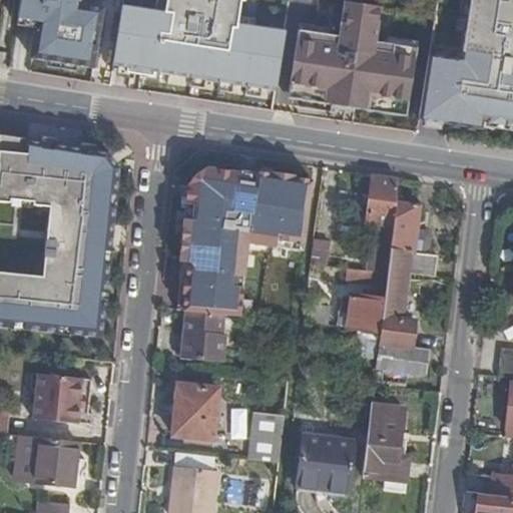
[(19,0),(17,20),(41,23),(36,60),(94,68),(102,8),(79,5),(80,0),(19,0)]
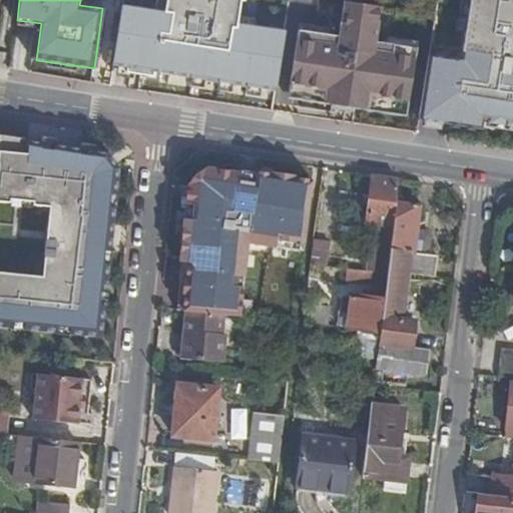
[(236,25),(239,1),(243,2),(243,0),(165,0),(164,12),(121,6),(112,66),(276,91),(285,32),(236,25)]
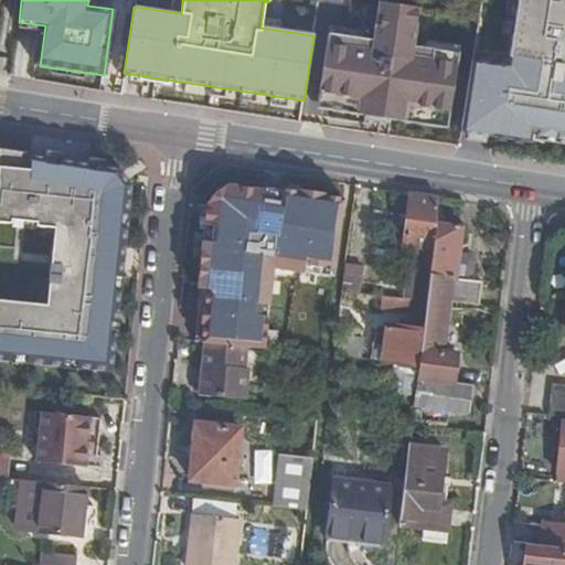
[(564,0),(518,0),(510,56),(512,57),(511,67),(472,61),(462,119),(498,125),(497,136),(533,141),(535,131),(564,136),(564,0)]
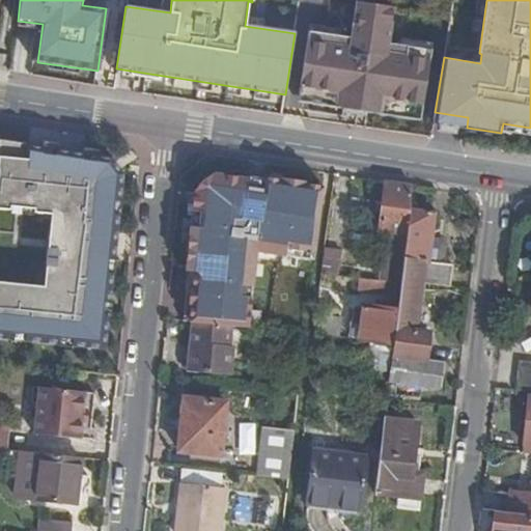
[(393,7),(358,2),(353,38),(309,31),(307,40),(300,86),(298,102),(335,108),(385,115),(420,120),(422,108),(430,59),(431,50),(388,44),(393,7)]
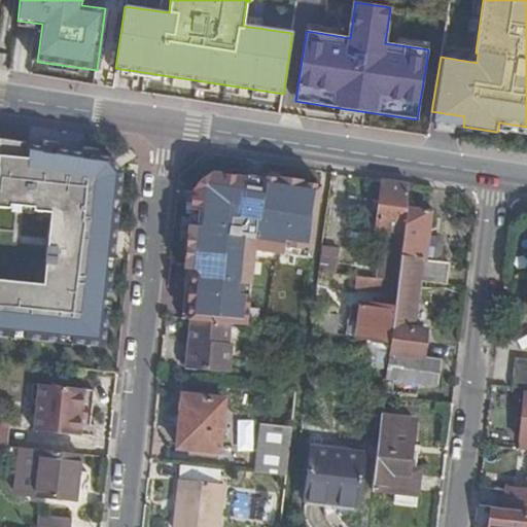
[(111,156),(0,139),(0,205),(50,210),(43,282),(0,278),(0,335),(12,337),(13,330),(26,331),(26,338),(58,341),(59,336),(71,337),(71,342),(104,345),(107,313),(102,312),(103,300),(109,300),(111,270),(106,270),(108,256),(113,257),(117,211),(113,211),(114,199),(120,199),(124,172),(111,156)]
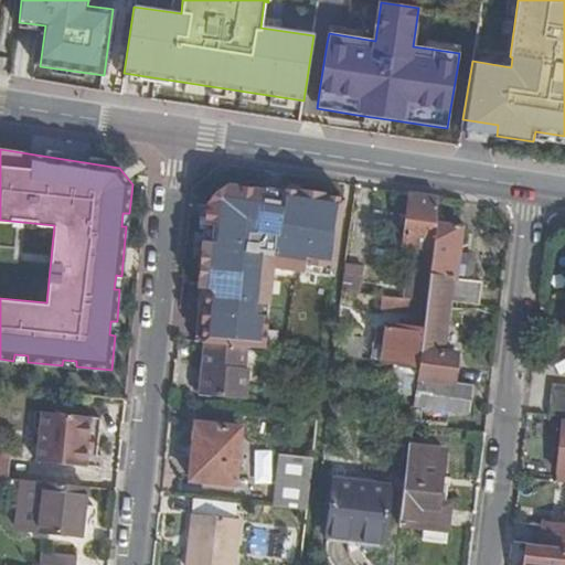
[(439,198),(411,193),(404,246),(420,247),(418,266),(417,270),(408,269),(404,298),(426,300),(436,223),(439,198)]
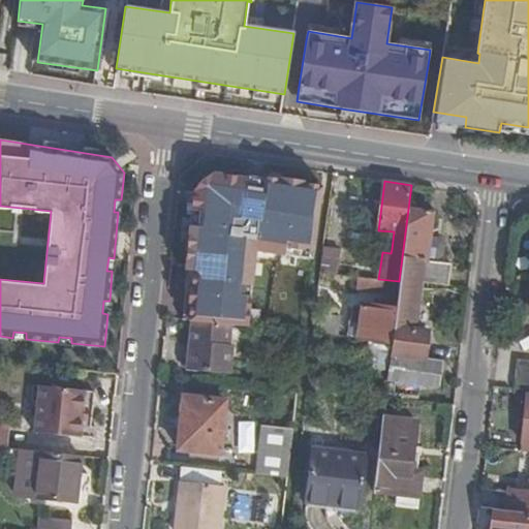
[(433,212),(408,209),(399,281),(398,291),(397,301),(392,343),(387,374),(386,380),(439,389),(443,361),(425,358),(428,331),(414,329),(421,282),(448,285),(450,263),(427,260),(427,257),(430,238),(433,212)]
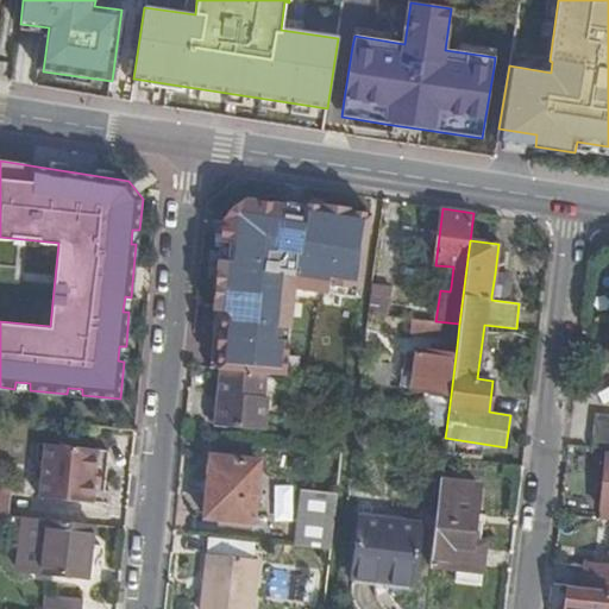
[(453,267),(435,265),(432,284),(451,287),(453,267)]
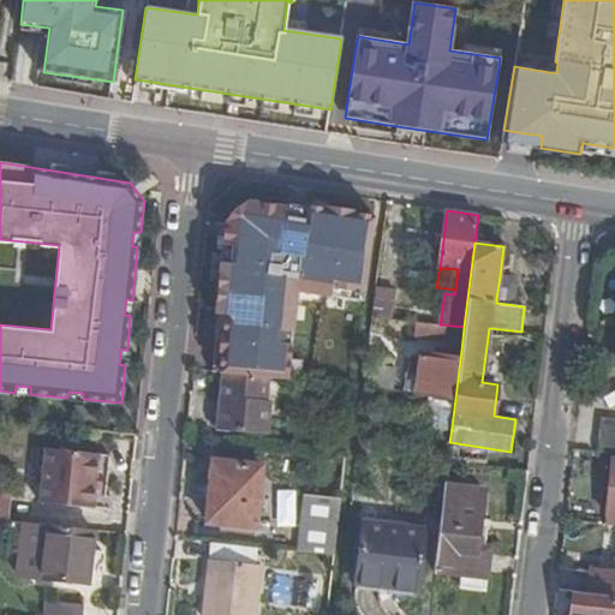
[(513,278),(500,276),(496,299),(511,300),(515,296),(518,284),(513,278)]
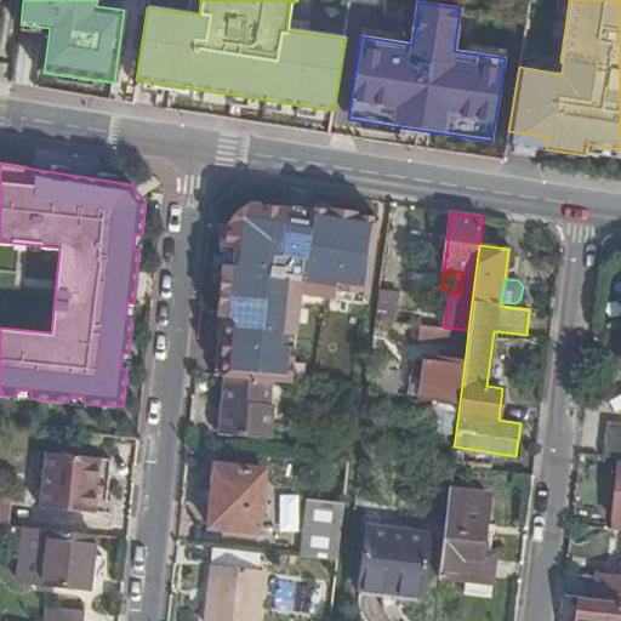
[(396,323),(399,292),(381,290),(377,320),(396,323)]
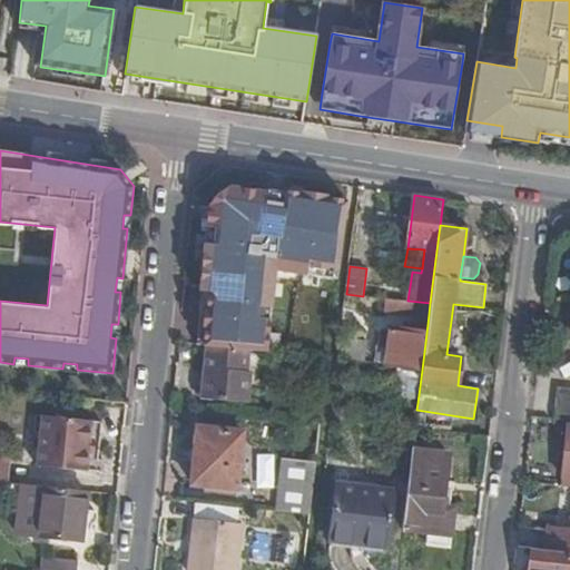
[(384,310),(429,314),(430,303),(408,301),(385,298),(384,310)]
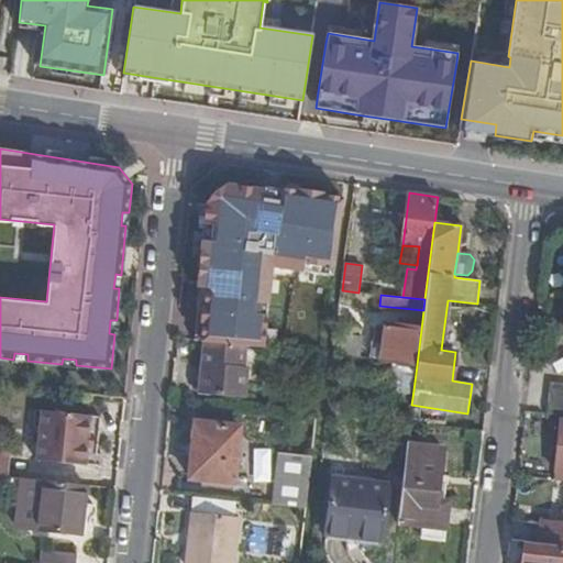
[(417,365),(422,320),(408,319),(408,326),(385,322),(385,327),(376,326),(374,342),(383,343),(381,361),(417,365)]
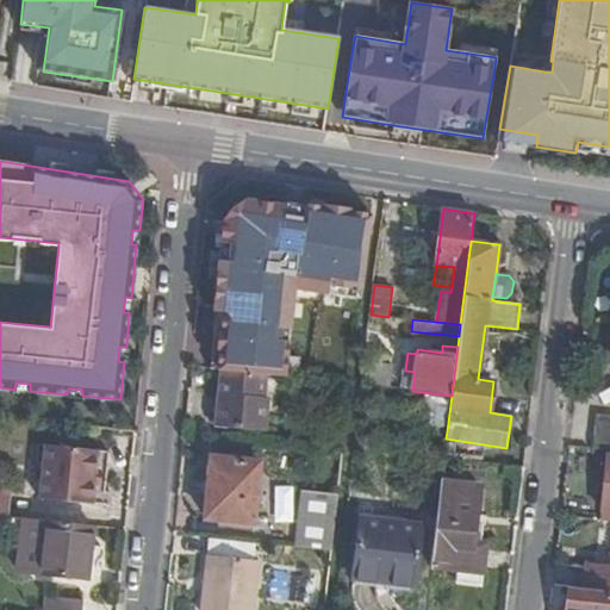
[(266,375),(222,371),(219,394),(229,396),(226,428),(265,431),(268,398),(263,398),(266,375)]
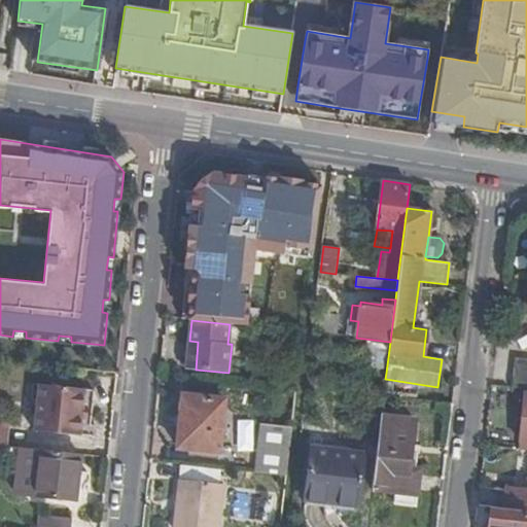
[(356,338),(358,321),(350,320),(348,337),(356,338)]
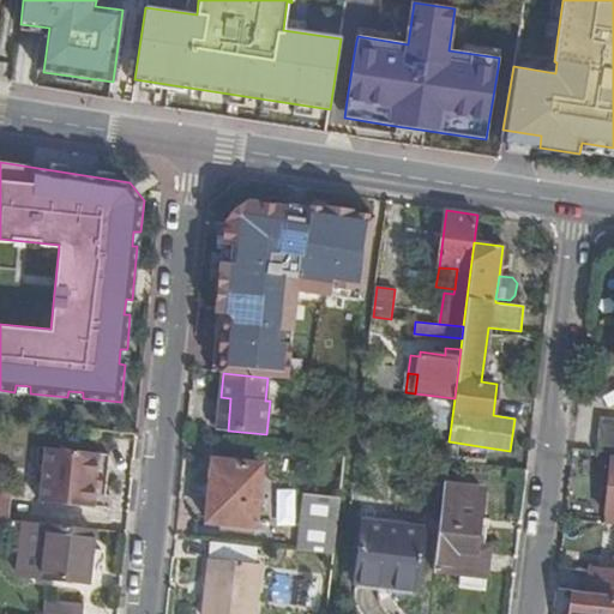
[(230,398),(221,397),(217,429),(228,431),(230,398)]
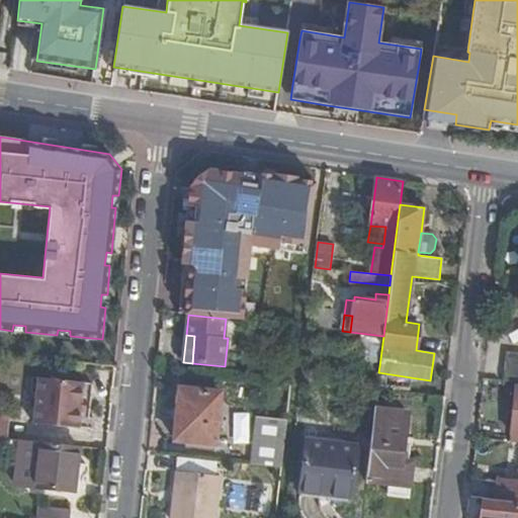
[(504,380),(517,381),(517,353),(507,352),(504,380)]
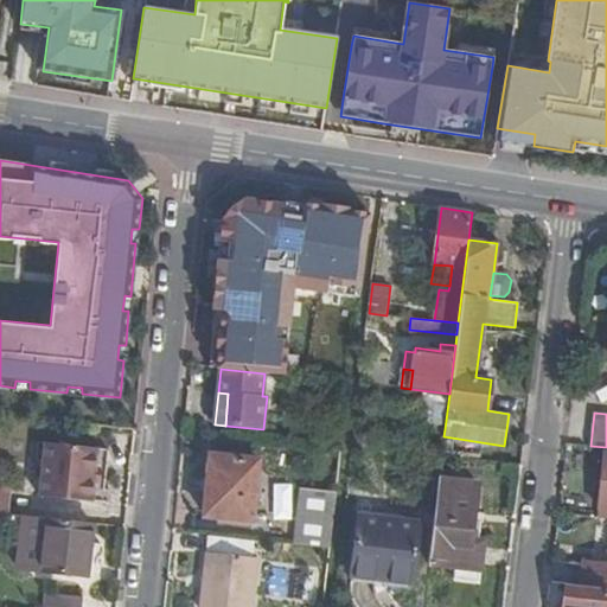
[(98,448),(45,442),(39,497),(93,503),(98,448)]
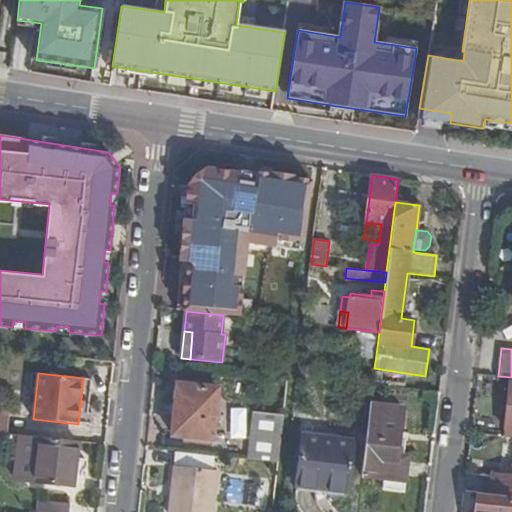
[(172,434),(213,439),(218,388),(178,384),(172,434)]
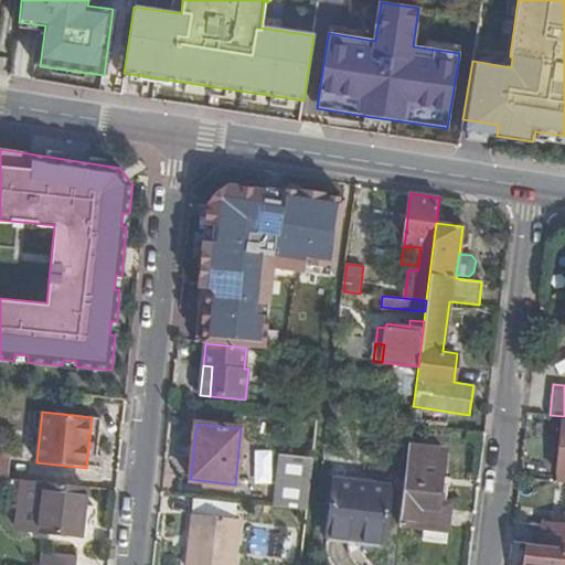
[(408,446),(400,525),(424,528),(443,530),(446,508),(438,508),(439,499),(445,450),(408,446)]
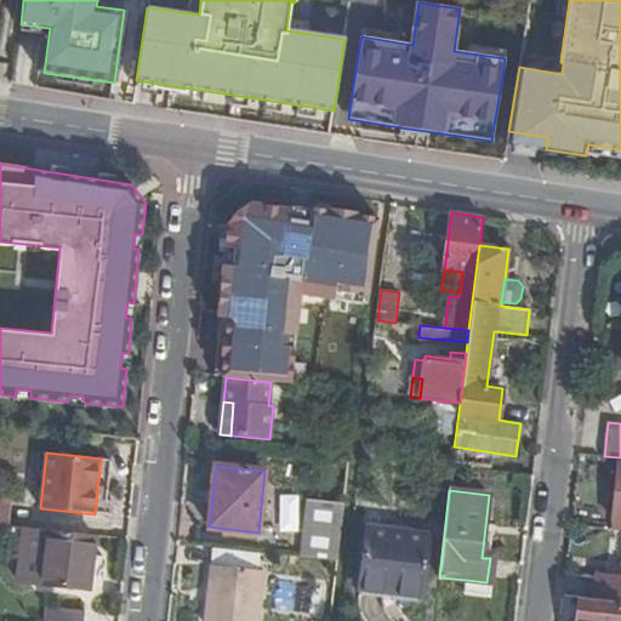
[(302,557),(337,560),(345,503),(309,500),(302,557)]
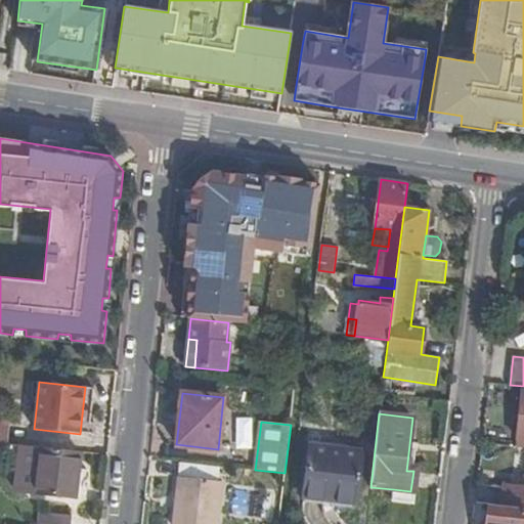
[(15,490),(74,497),(79,451),(20,445),(15,490)]
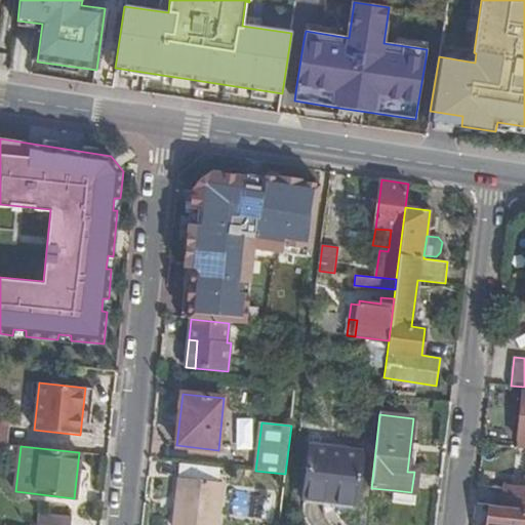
[(362,453),(311,447),(305,497),(356,503),(362,453)]
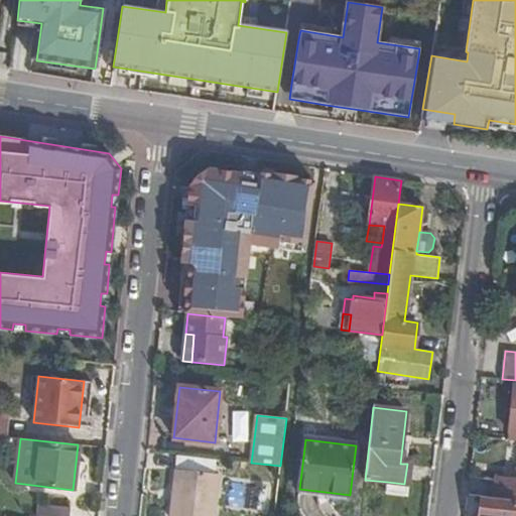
[(404,484),(387,482),(386,494),(408,496),(412,458),(401,456),(400,464),(407,464),(404,484)]
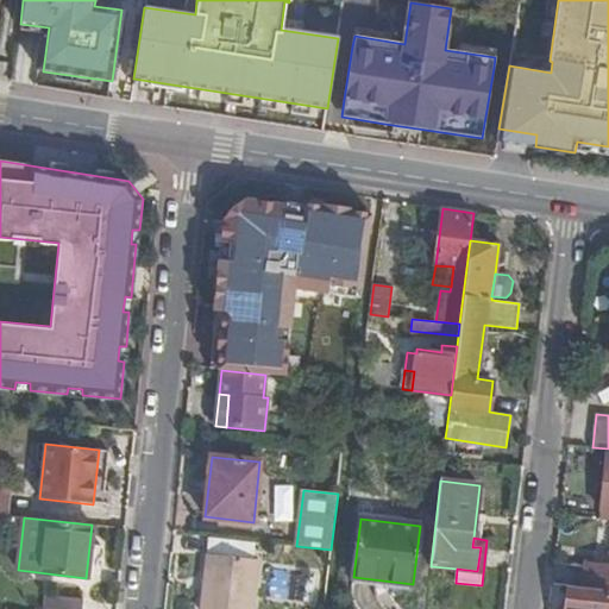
[(200,608),(252,608),(258,559),(252,559),(253,544),(209,539),(200,608)]
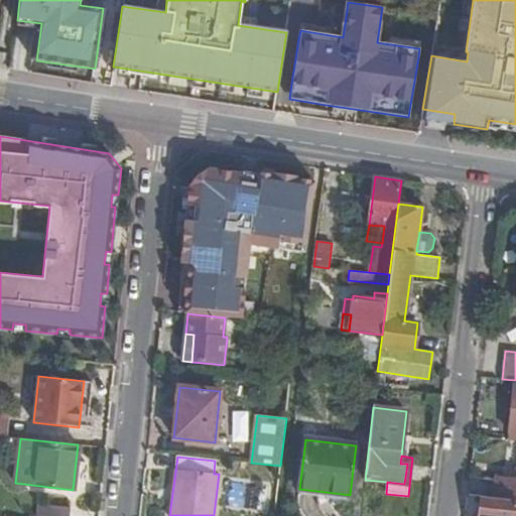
[(515,481),(497,479),(497,480),(471,476),(469,495),(482,497),(515,500),(515,481)]
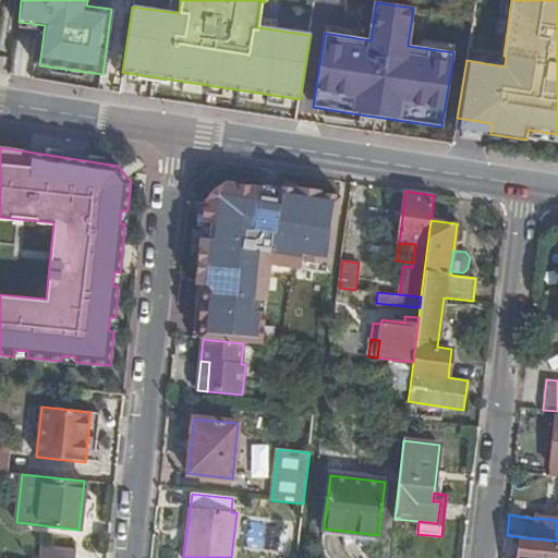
[(557,557),(557,552),(557,541),(521,537),(518,557),(557,557)]
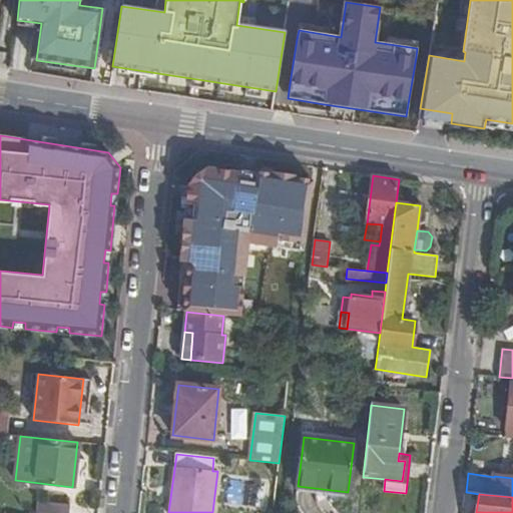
[(69,512),(70,505),(40,502),(39,512),(69,512)]
